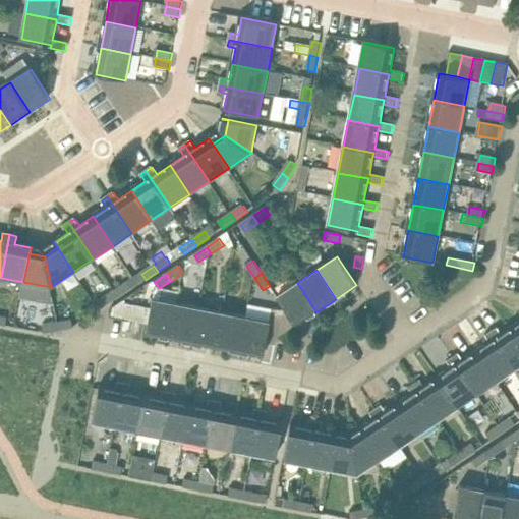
[(131,289),(127,283),(115,291),(119,297),(131,289)]
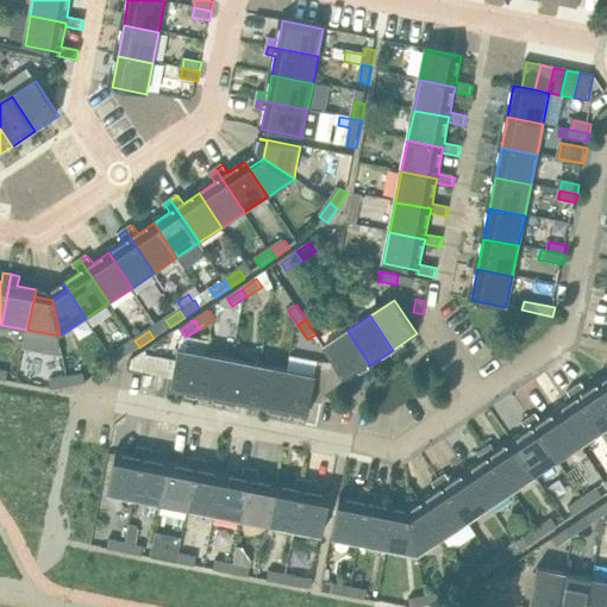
[(346,381),(370,365),(348,331),(324,346),(336,363),(346,381)]
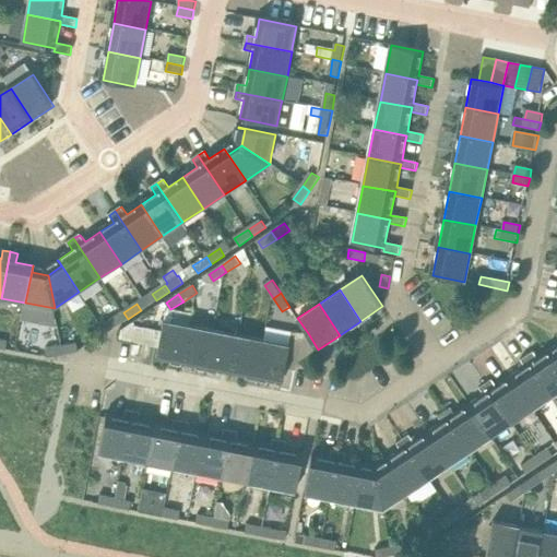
[(107,334),(128,319),(123,312),(102,327),(107,334)]
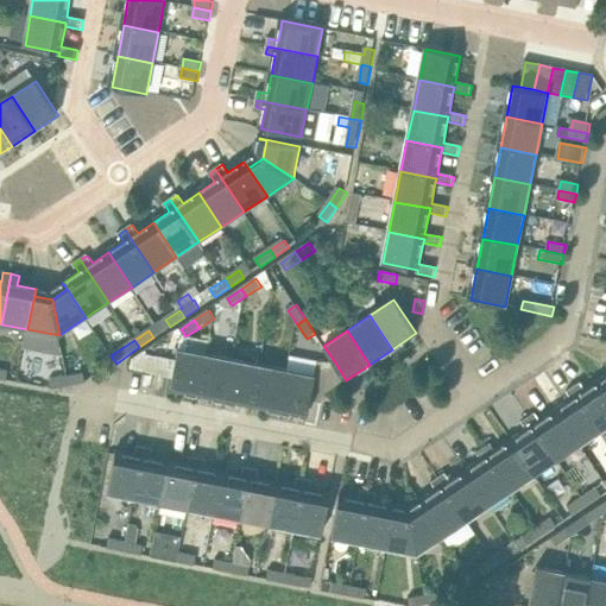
[(199,396),(207,355),(180,349),(171,390),(199,396)]
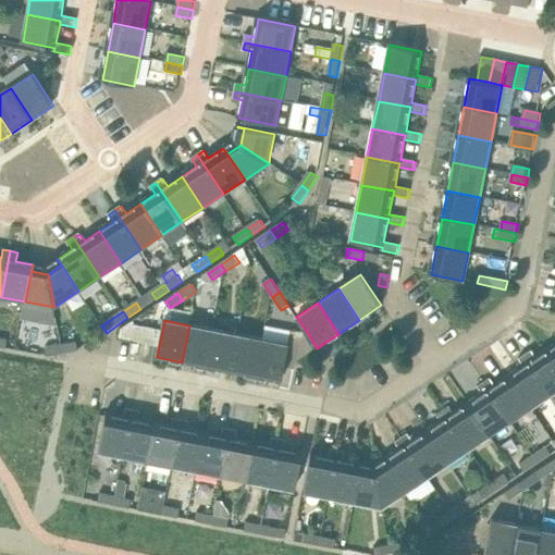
[(207,367),(214,330),(189,325),(182,362),(207,367)]
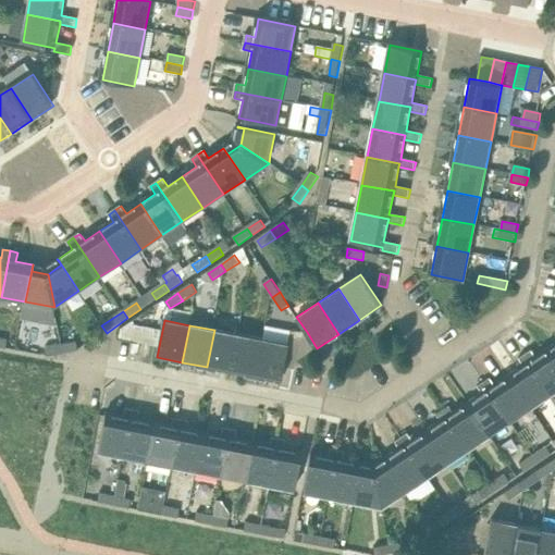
[(232,372),(239,335),(214,330),(207,367),(232,372)]
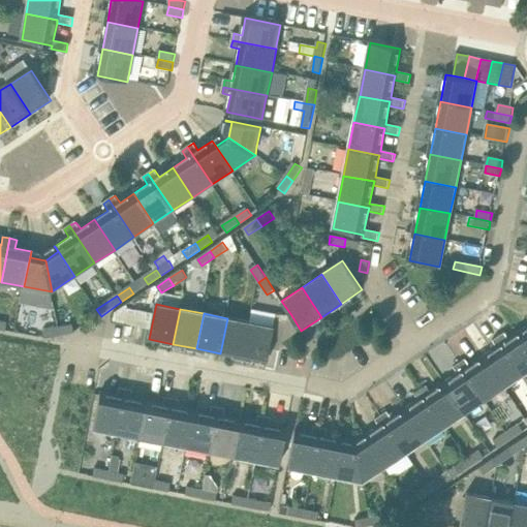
[(282,343),(301,331),(291,315),(285,319),(276,319),(275,328),(250,322),(244,358),(268,363),(271,348),(281,350),(282,343)]
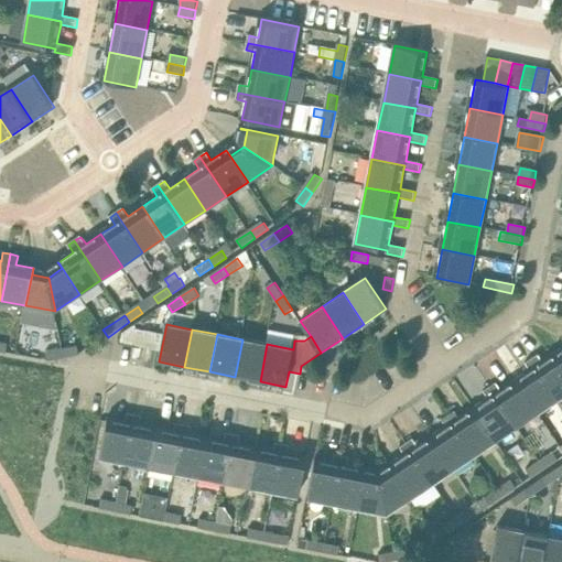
[(260,381),(267,344),(242,339),(235,377),(260,381)]
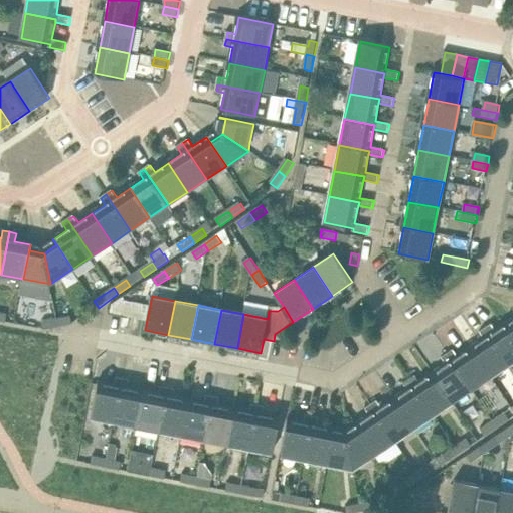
[(71,316),(57,319),(58,327),(73,324),(71,316)]
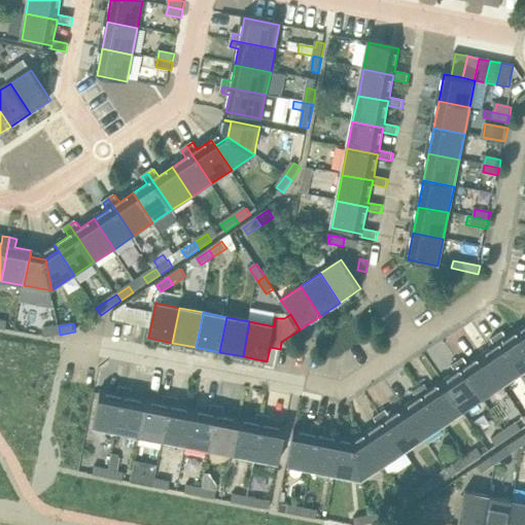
[(60,335),(59,326),(43,329),(45,338),(60,335)]
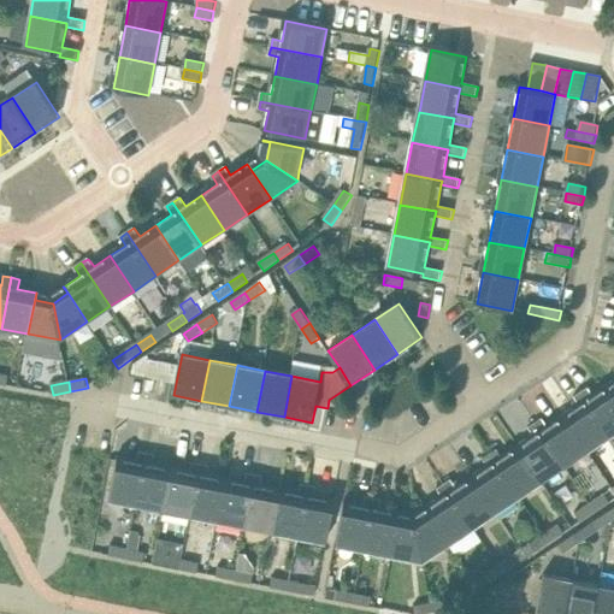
[(613,390),(610,385),(594,396),(589,388),(582,393),(610,436),(613,434),(613,390)]
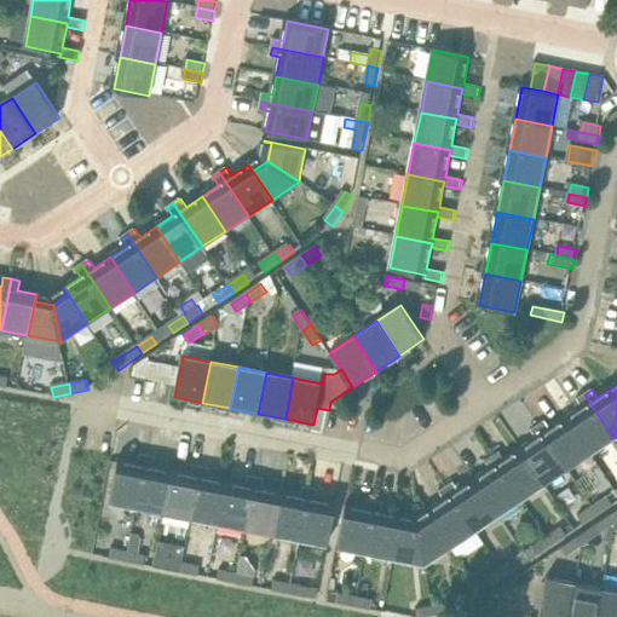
[(613,438),(584,395),(577,399),(583,408),(568,419),(590,454),(613,438)]
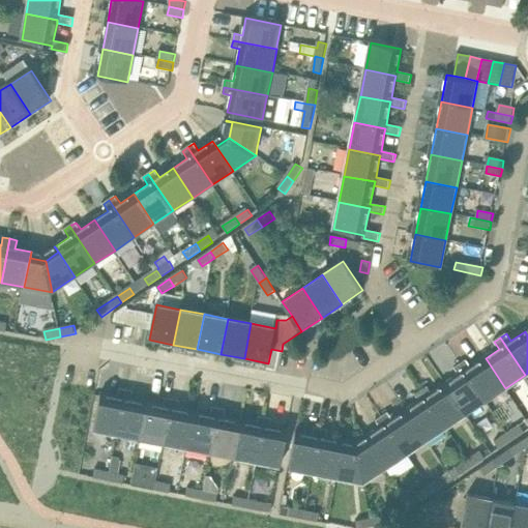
[(505,388),(486,358),(471,368),(467,360),(461,363),(486,401),(505,388)]
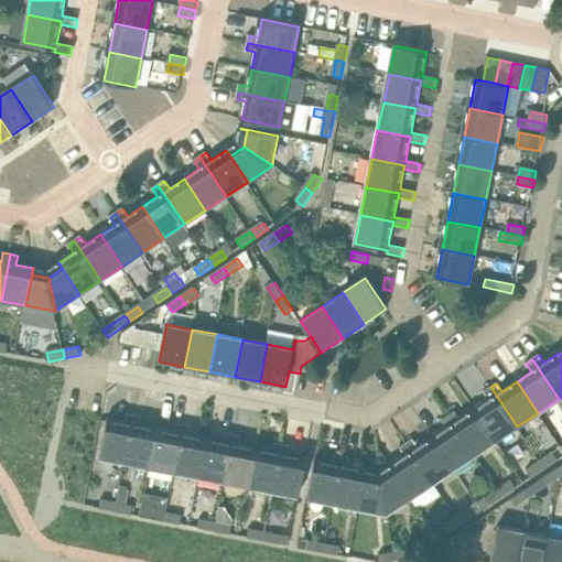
[(517,427),(490,387),(484,391),(489,399),(475,409),(496,441),(517,427)]
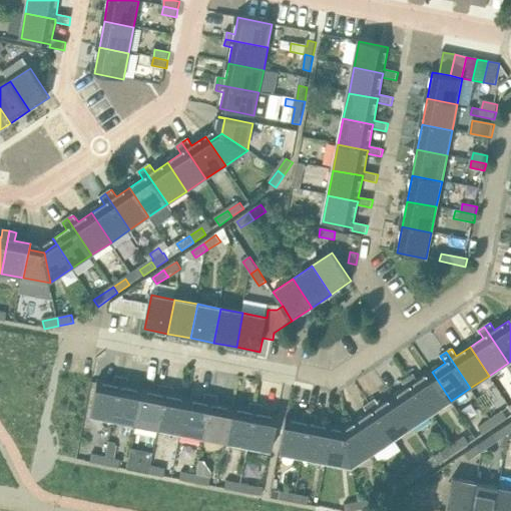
[(451,401),(432,372),(418,381),(414,374),(408,378),(432,414),(451,401)]
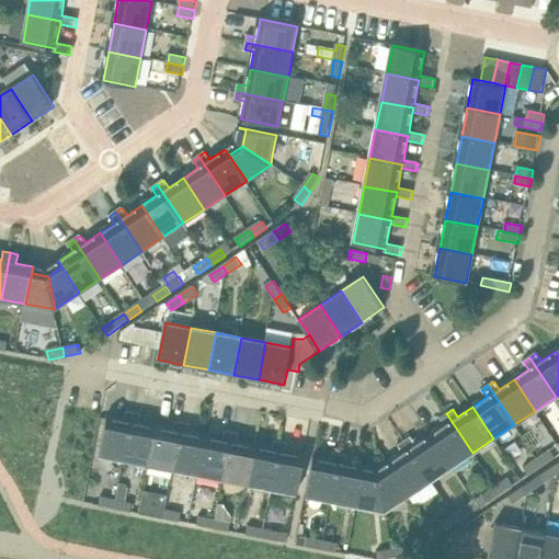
[(126,459),(135,413),(127,412),(125,421),(107,417),(100,454),(126,459)]
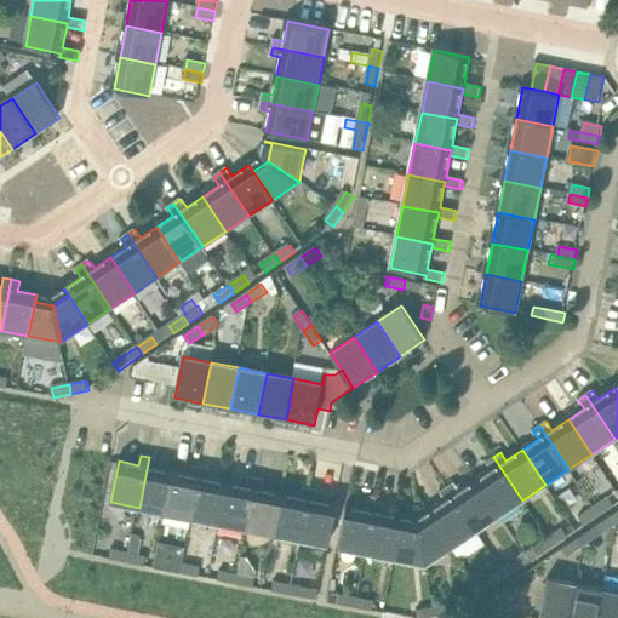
[(166,513),(175,471),(155,468),(156,458),(149,457),(139,508),(166,513)]
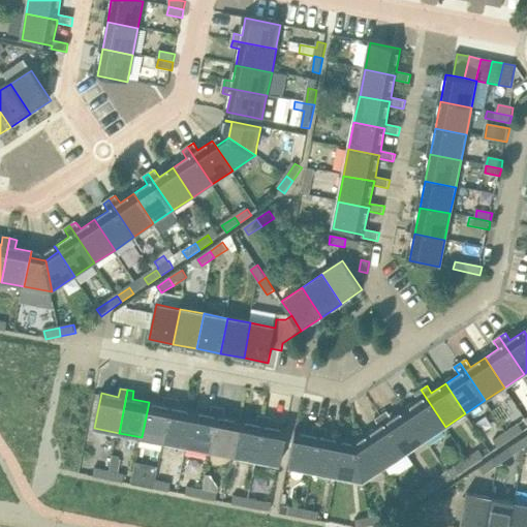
[(445,427),(421,390),(415,394),(420,400),(406,409),(426,440),(445,427)]
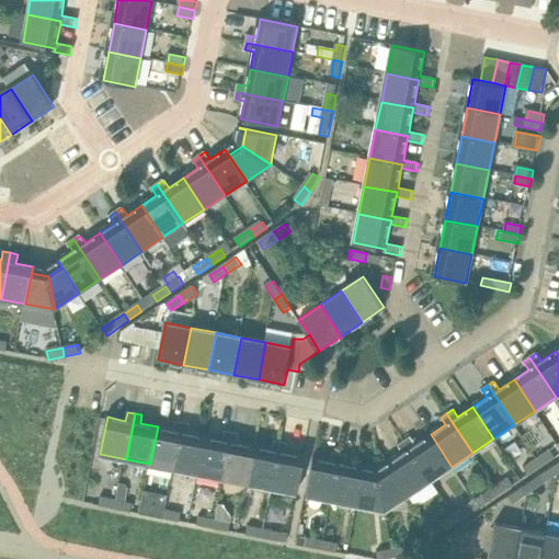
[(174,469),(184,423),(175,421),(174,430),(158,426),(150,464),(174,469)]
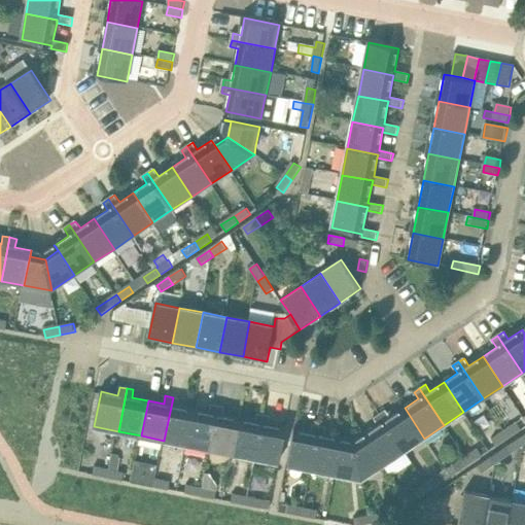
[(187,445),(195,410),(177,407),(179,398),(173,397),(164,441),(187,445)]
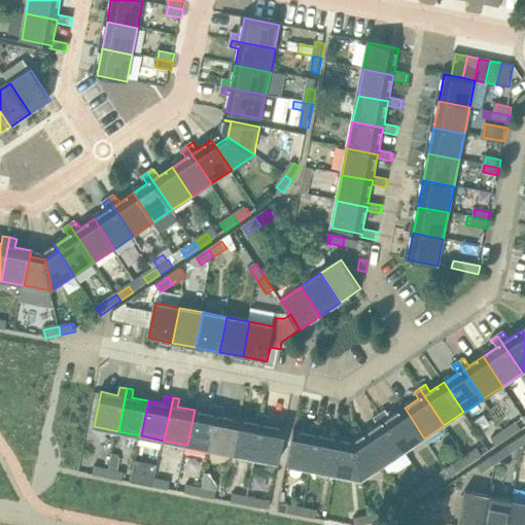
[(210,450),(219,407),(212,405),(210,413),(195,410),(187,445),(210,450)]
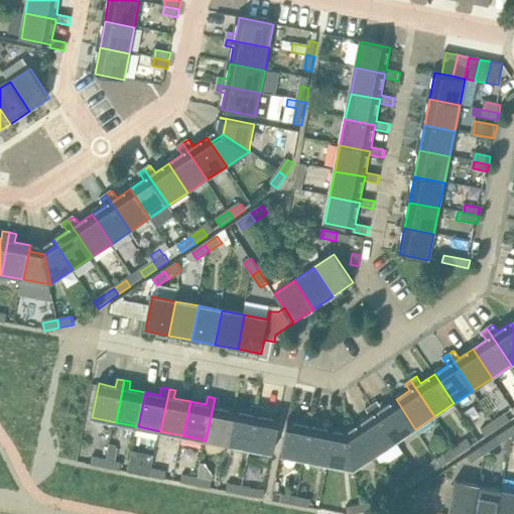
[(229,444),(235,410),(219,407),(221,399),(215,398),(206,440),(229,444)]
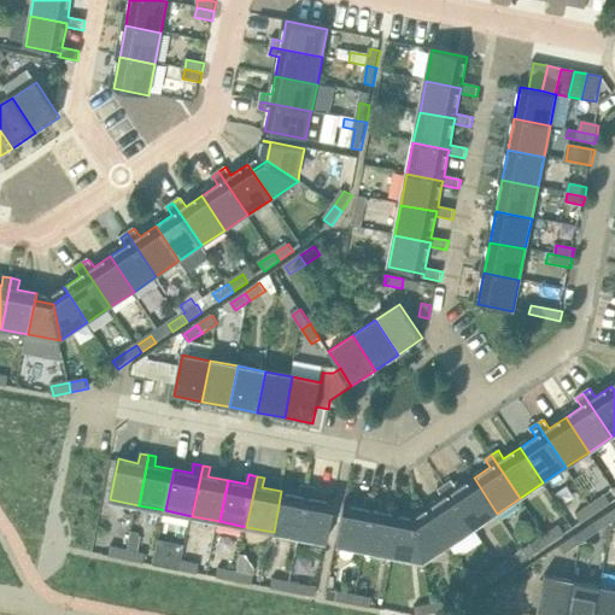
[(497,514),(474,478),(457,488),(452,481),(445,485),(474,528),(497,514)]
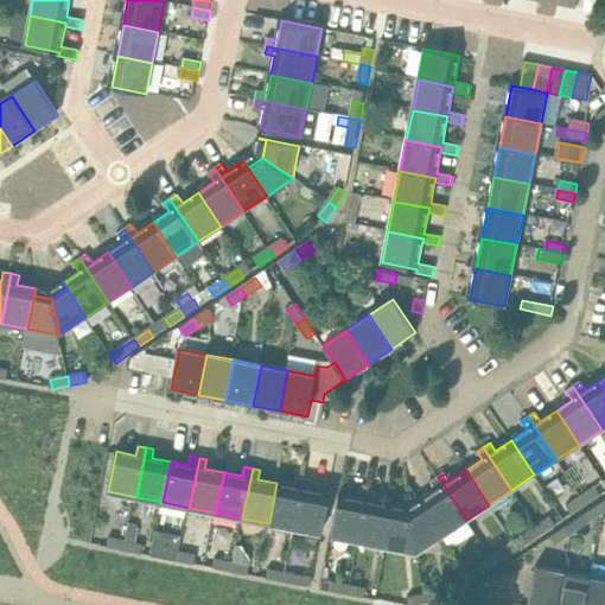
[(295,528),(305,479),(297,477),(295,486),(276,483),(269,523),(295,528)]
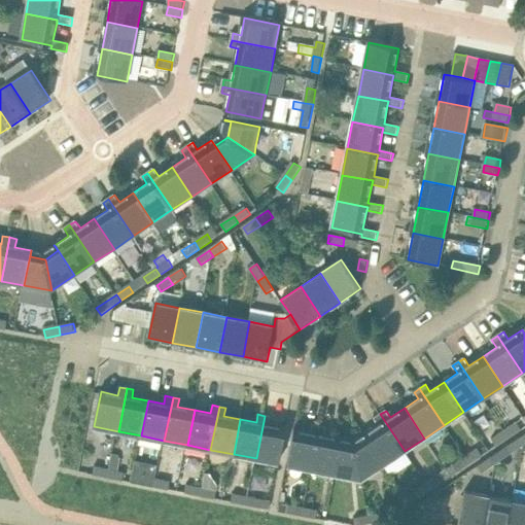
[(405,451),(380,414),(375,418),(379,425),(365,434),(385,464),(405,451)]
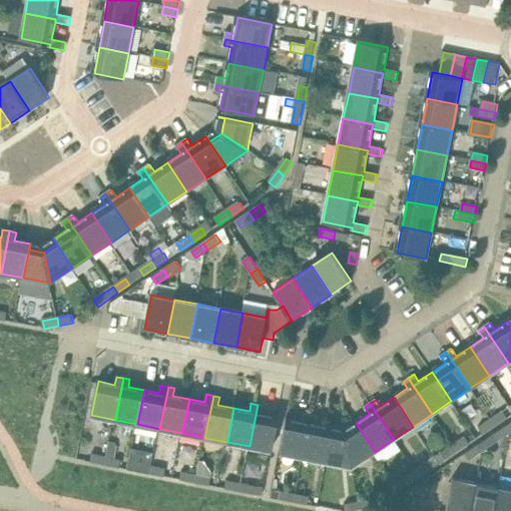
[(273,451),(279,417),(263,414),(265,406),(258,405),(249,446),(273,451)]
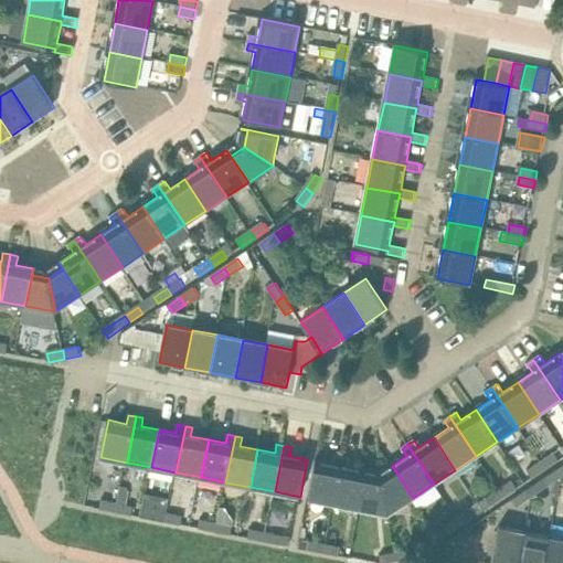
[(546,470),(562,459),(562,448),(541,463),(546,470)]
